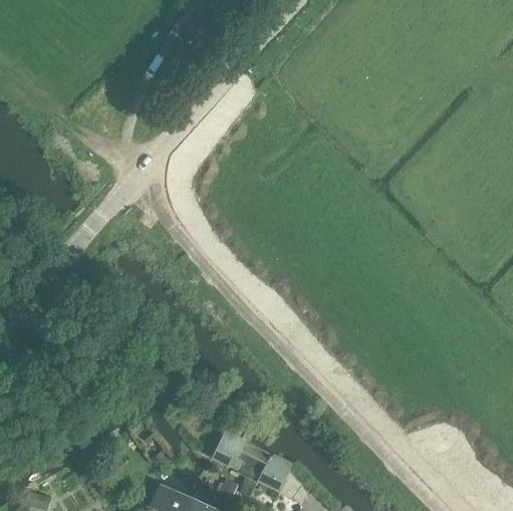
[(293,464),(225,429),(211,457),(279,491),(293,464)]
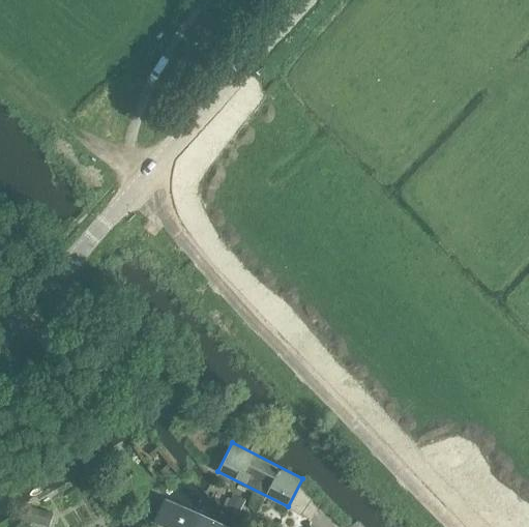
[(226,501),(240,508),(247,494),(233,488),(226,501)]
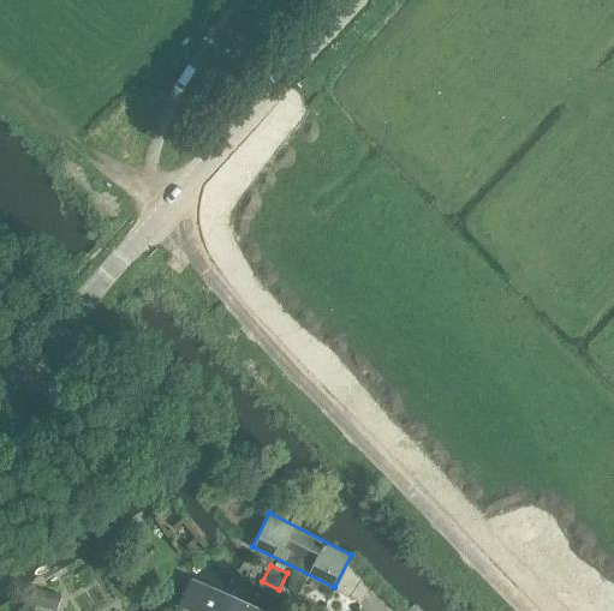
[(180,609),(186,610),(267,610),(192,577),(180,609)]
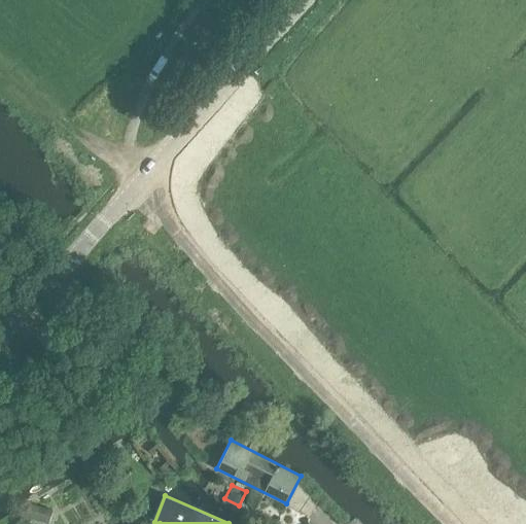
[(31,501),(27,514),(49,522),(54,510),(31,501)]
